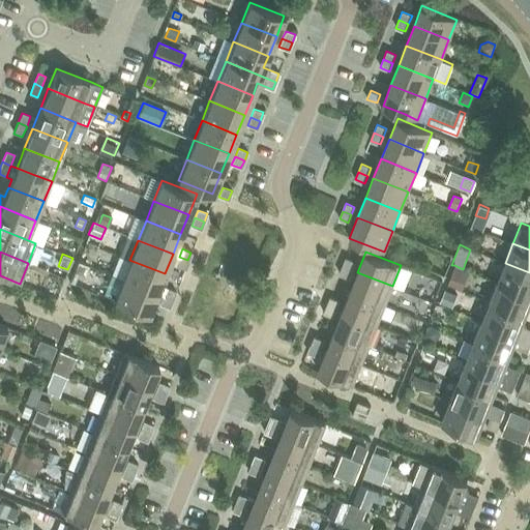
[(187,260),(179,257),(175,265),(184,269),(187,260)]
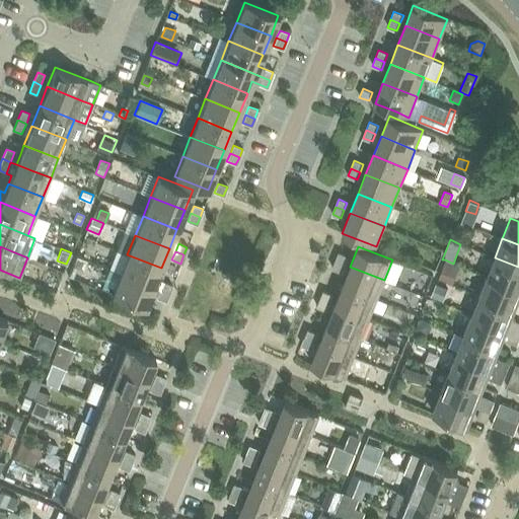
[(339,252),(336,261),(344,265),(348,256),(339,252)]
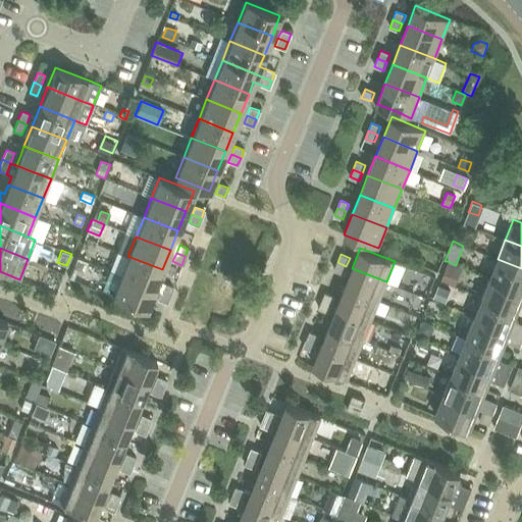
[(127,256),(120,275),(154,289),(162,269),(127,256)]
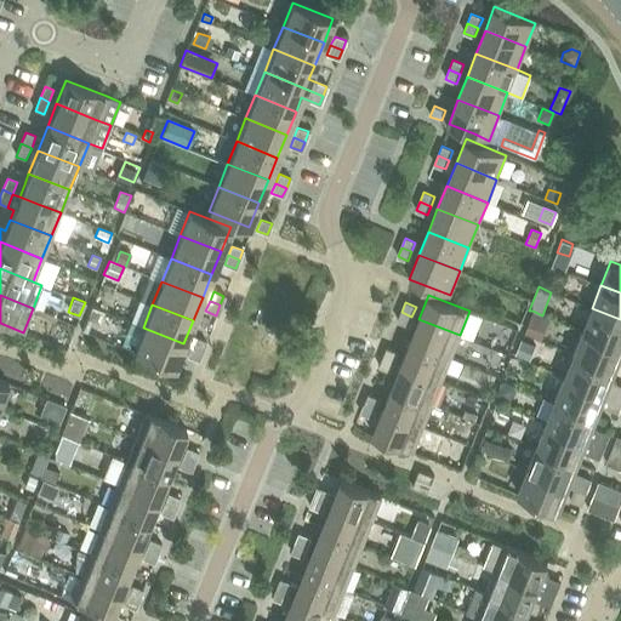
[(86,318),(98,323),(103,311),(91,306),(86,318)]
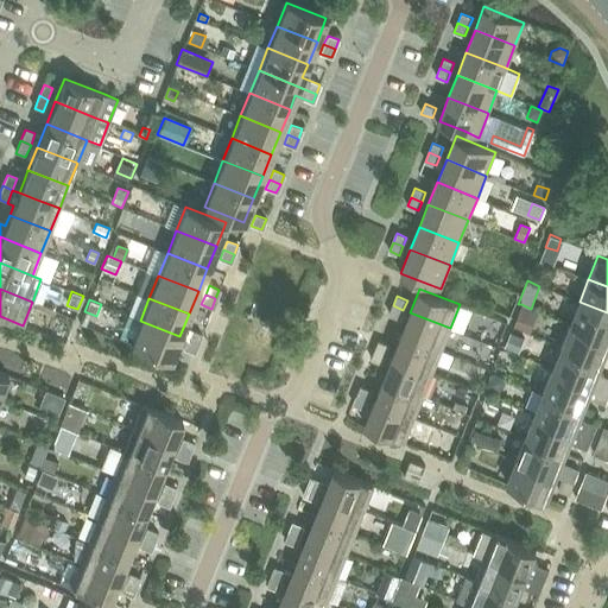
[(607,312),(580,302),(570,324),(607,339),(607,312)]
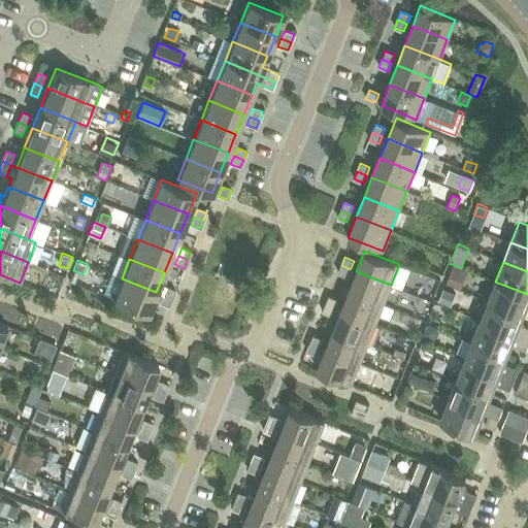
[(350,269),(341,265),(338,272),(348,276),(350,269)]
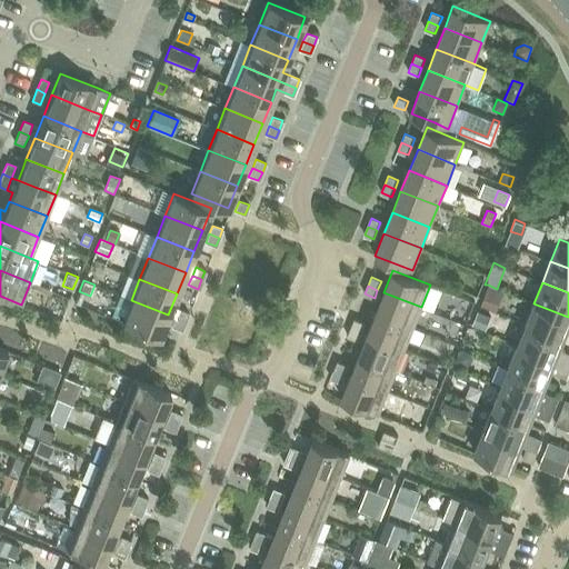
[(487,287),(479,306),(496,312),(503,293),(487,287)]
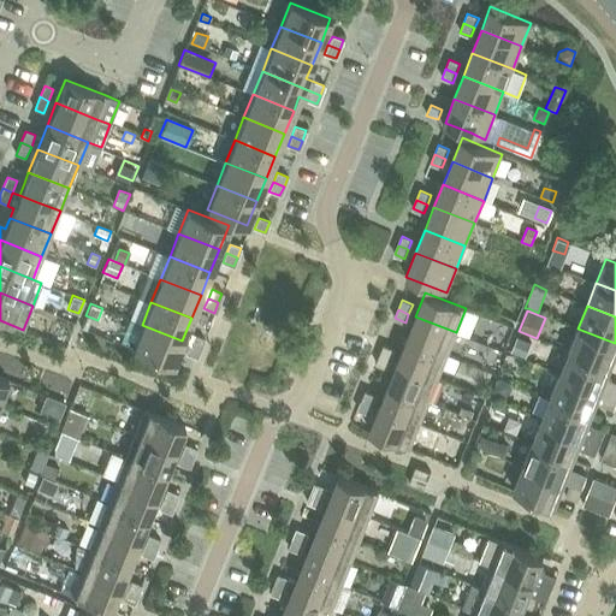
[(67,312),(65,319),(75,323),(77,315),(67,312)]
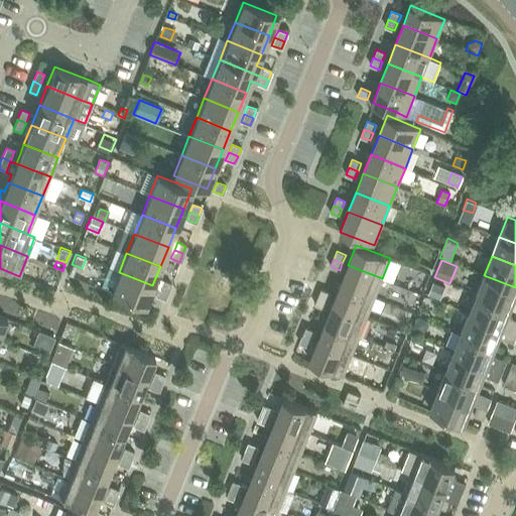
[(341,284),(374,297),(382,278),(348,265),(341,284)]
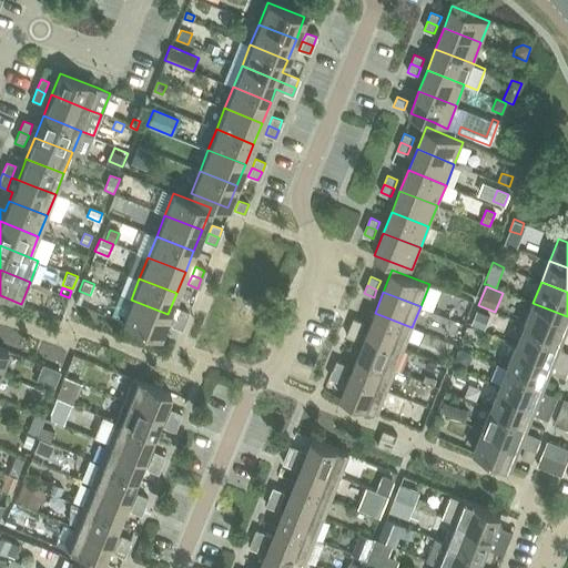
[(168,314),(131,300),(122,322),(159,336),(168,314)]
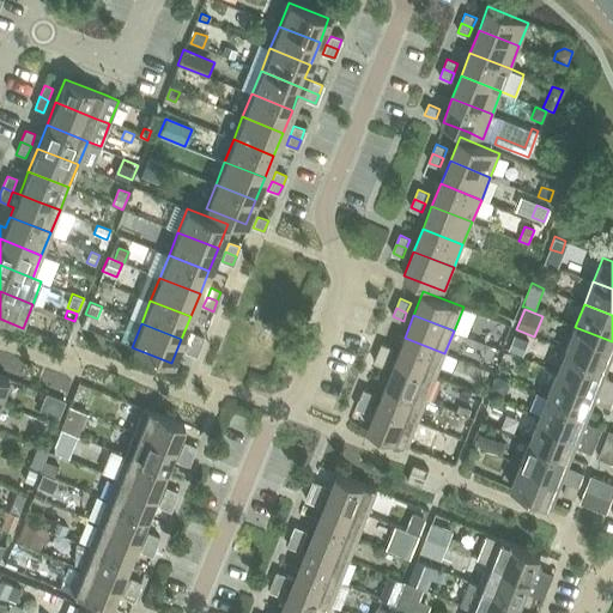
[(612,341),(575,327),(566,350),(607,366),(611,354),(612,356),(612,341)]
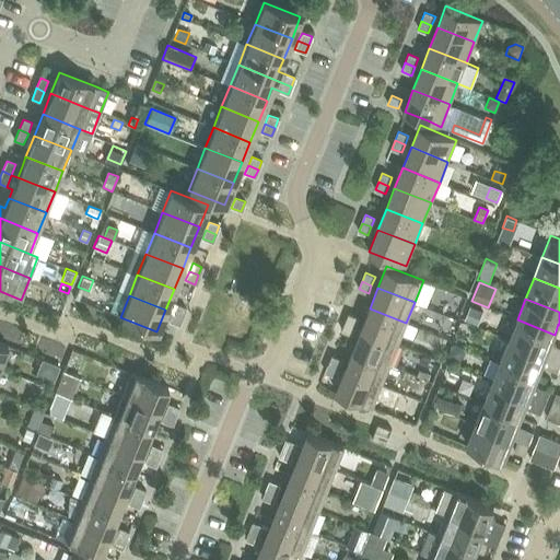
[(175,304),(172,313),(182,316),(185,307),(175,304)]
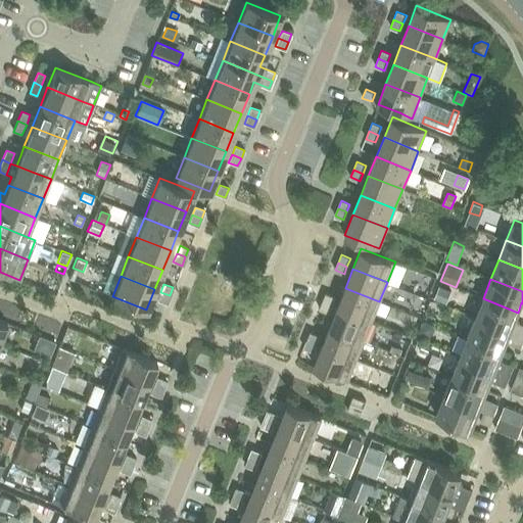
[(438,286),(434,298),(445,303),(450,291),(438,286)]
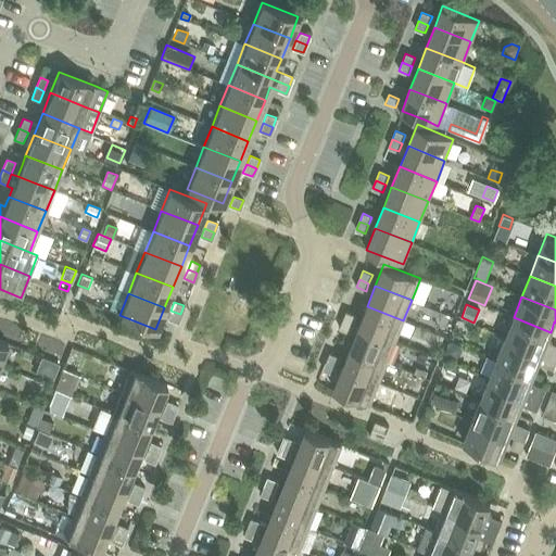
[(358,327),(395,341),(403,320),(367,306),(358,327)]
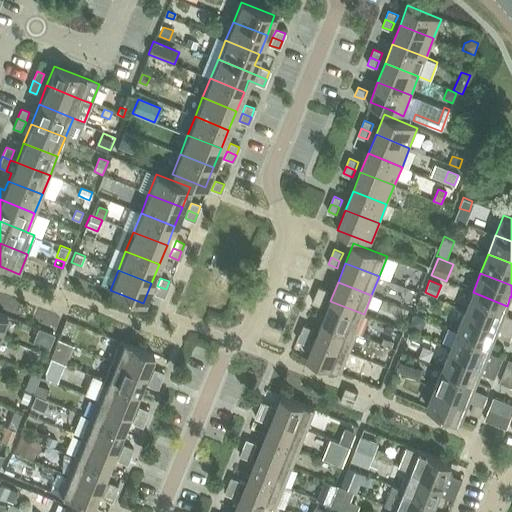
[(166,289),(157,286),(154,293),(163,297),(166,289)]
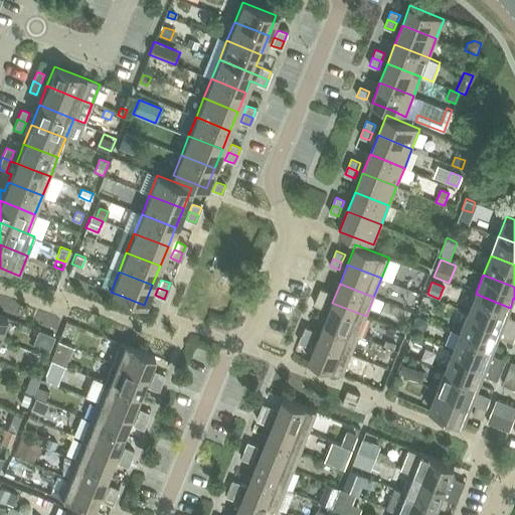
[(321,288),(318,297),(326,300),(330,292),(321,288)]
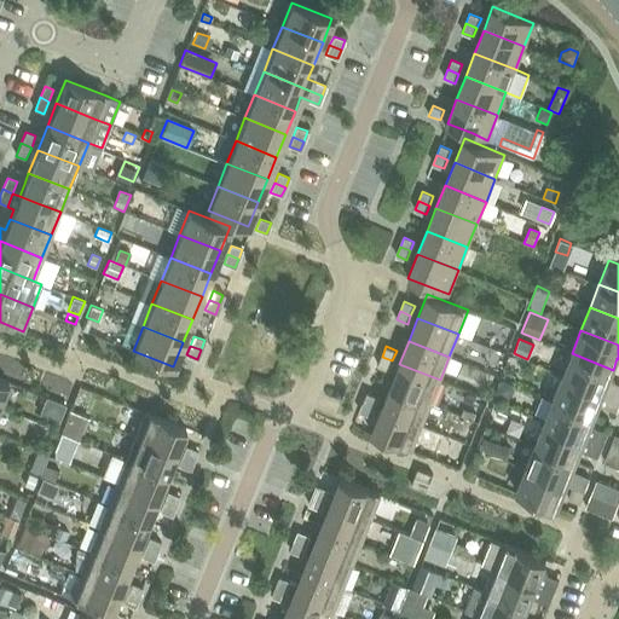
[(572,353),(562,376),(618,398),(618,383),(608,380),(613,370),(572,353)]
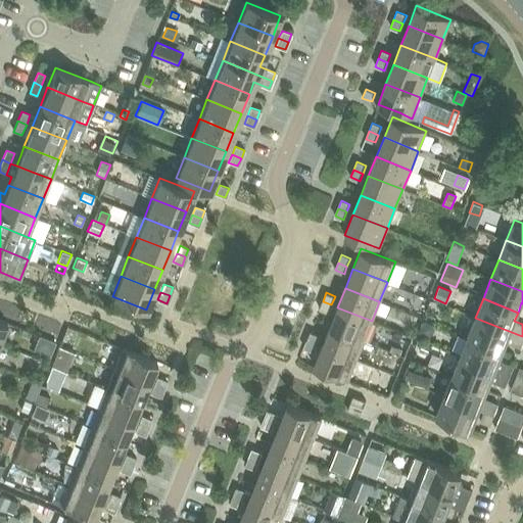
[(334,315),(329,326),(364,340),(372,321),(337,307),(331,304),(323,301),(320,308),(334,315)]
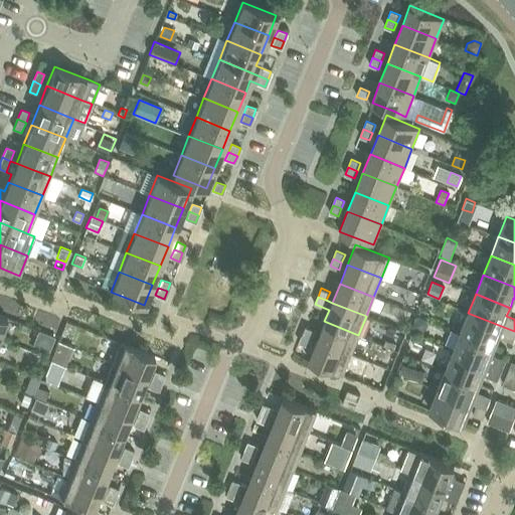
[(514,331),(468,313),(460,332),(494,346),(498,336),(513,342),(514,335),(514,331)]
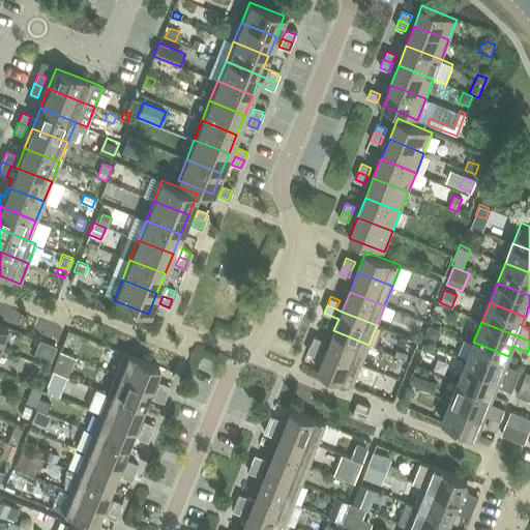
[(428,326),(423,339),(436,344),(440,331),(428,326)]
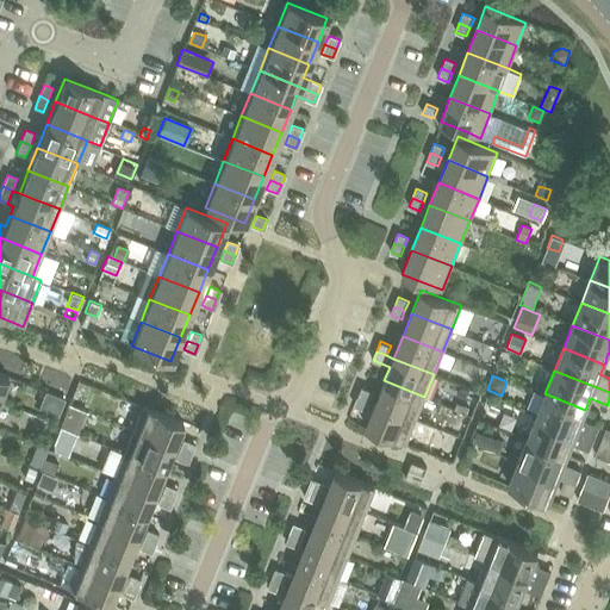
[(384,380),(375,403),(416,419),(424,397),(384,380)]
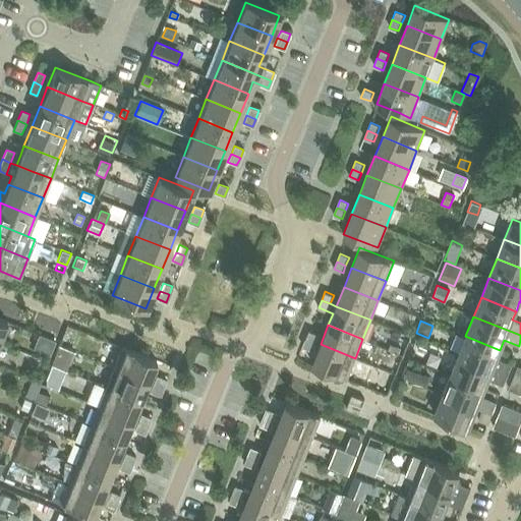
[(309,331),(305,339),(314,342),(317,334),(309,331)]
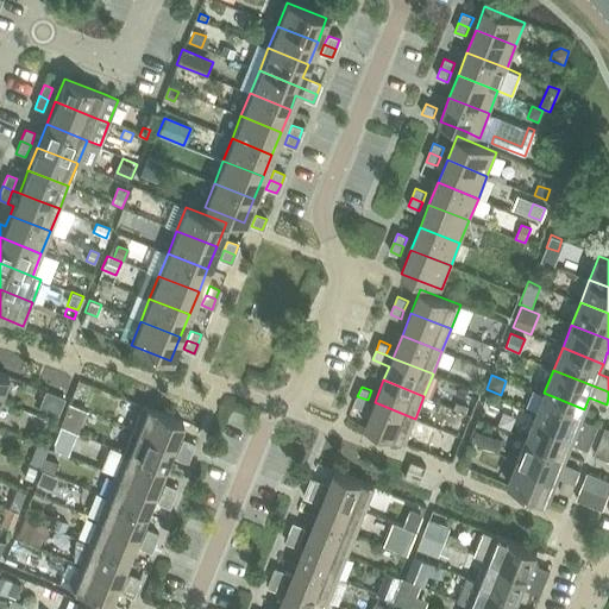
[(537,413),(535,415),(582,433),(586,421),(581,419),(584,409),(544,393),(544,395),(537,413)]
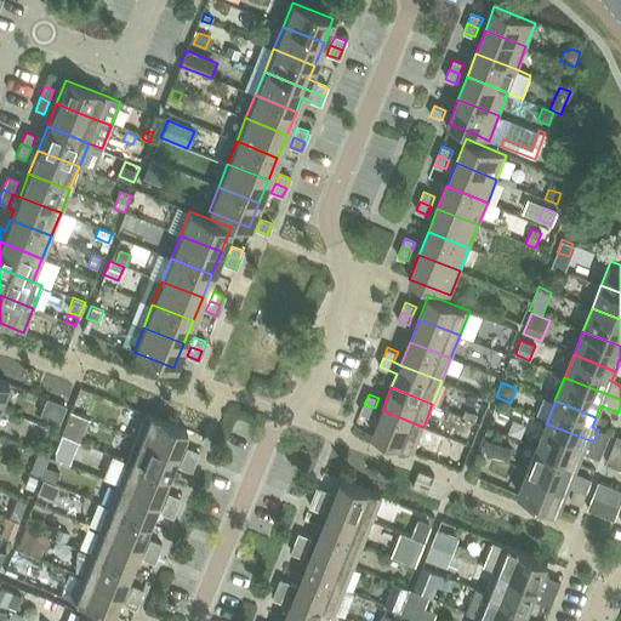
[(375,408),(364,404),(360,412),(371,417),(375,408)]
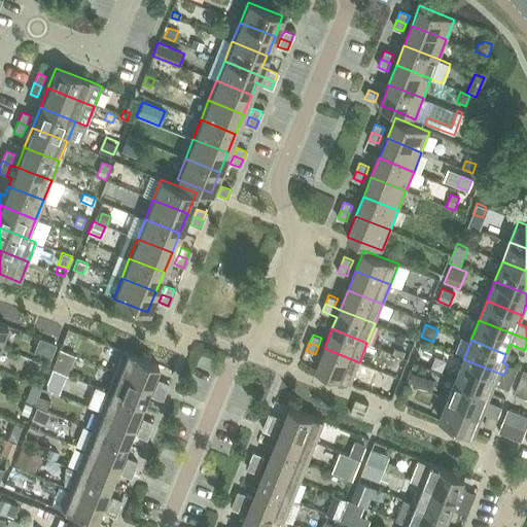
[(430,356),(433,347),(426,344),(423,353),(430,356)]
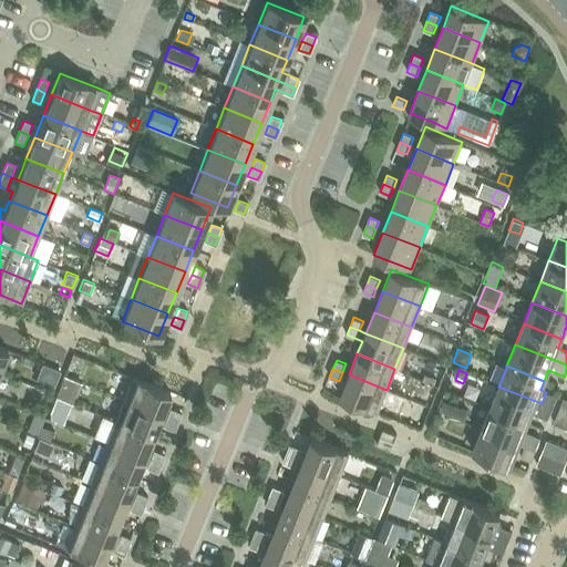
[(387,390),(349,374),(340,397),(359,404),(378,411),(387,390)]
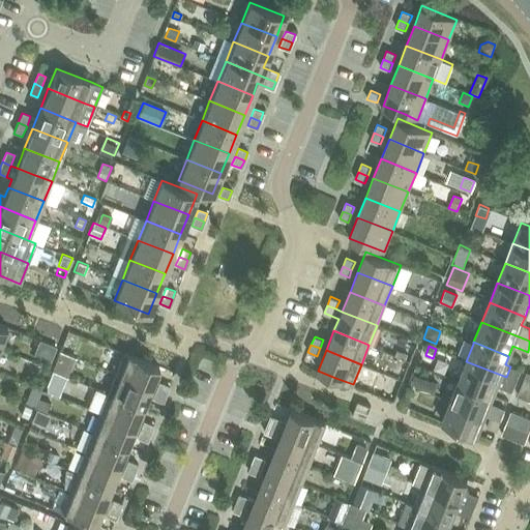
[(396,350),(394,355),(405,359),(407,354),(396,350)]
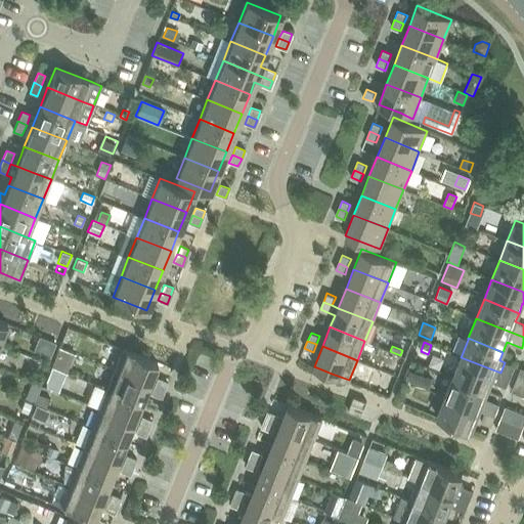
[(122,349),(114,368),(148,383),(157,362),(122,349)]
